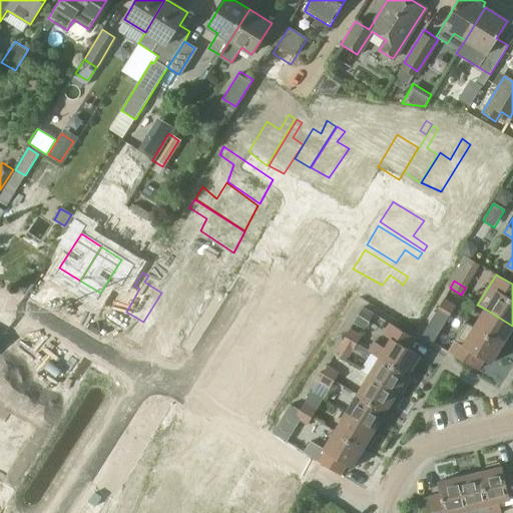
[(163,296),(146,323),(160,332),(173,310),(177,312),(186,297),(179,294),(174,303),(163,296)]
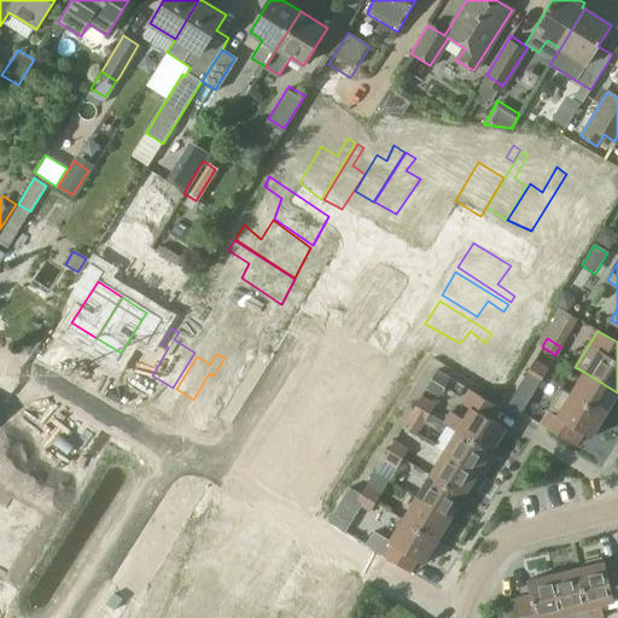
[(529,368),(543,378),(549,368),(535,360),(529,368)]
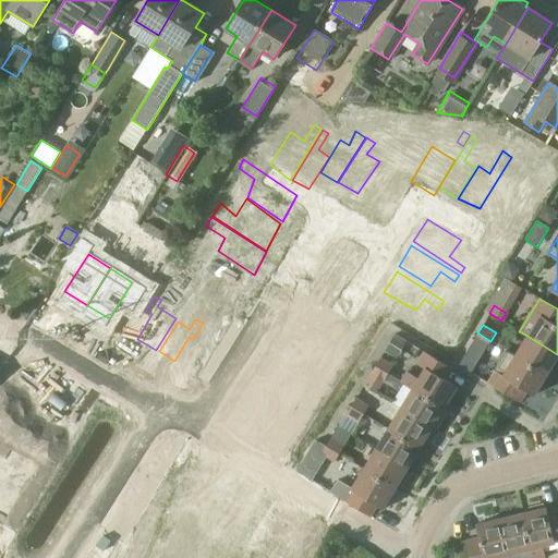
[(486,349),(490,341),(477,332),(473,341),(486,349)]
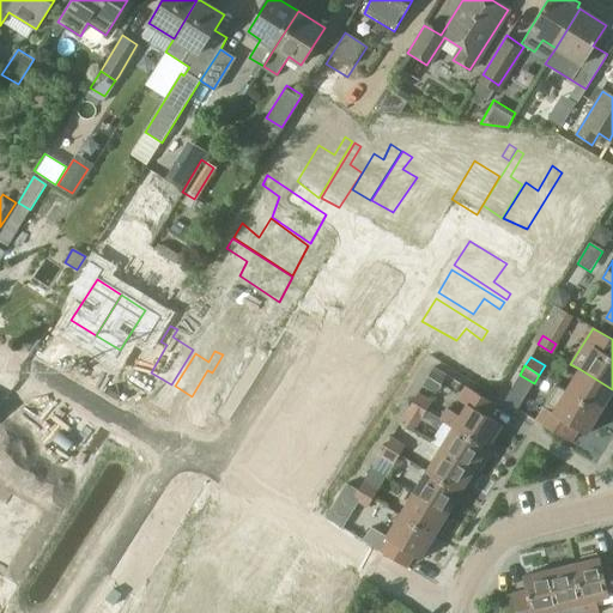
[(600,412),(612,390),(612,389),(580,369),(566,390),(600,412)]
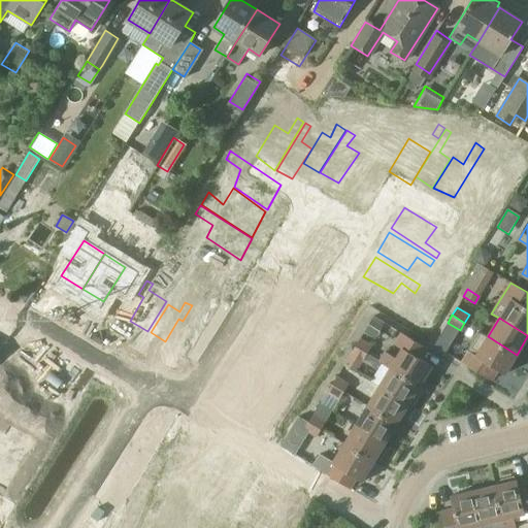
[(391,368),(420,386),(432,366),(422,360),(428,350),(401,333),(394,344),(402,350),(395,360),(383,353),(378,361),(391,368)]
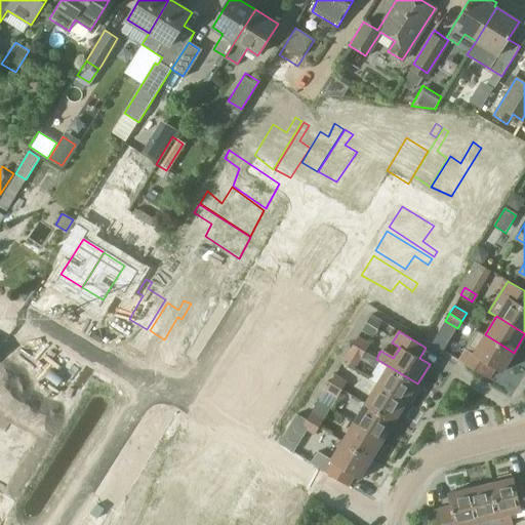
[(502,372),(514,353),(485,334),(473,355),(463,349),(457,359),(488,378),(495,368),(502,372)]
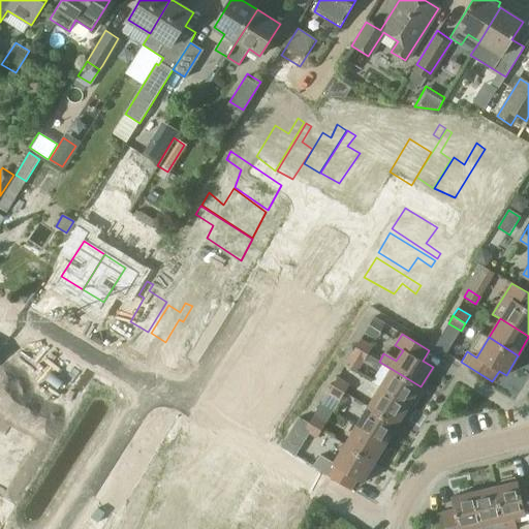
[(355,347),(368,354),(373,345),(362,338),(355,347)]
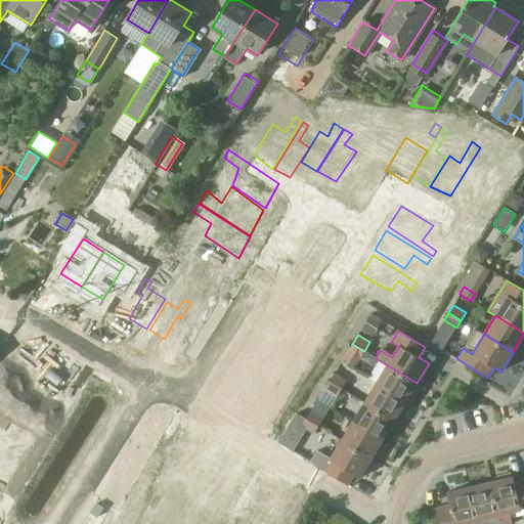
[(353,369),(364,351),(352,344),(342,362),(353,369)]
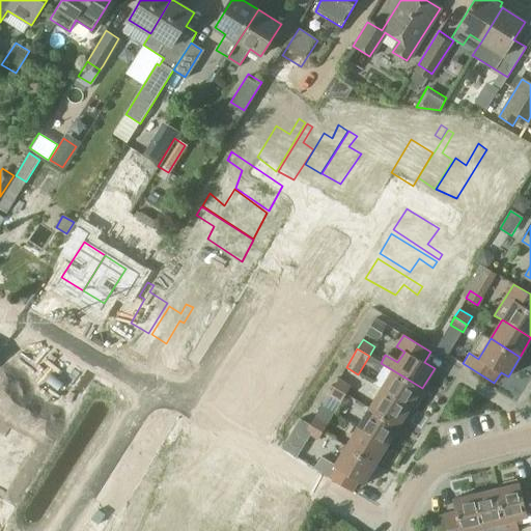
[(418,395),(422,388),(393,370),(381,389),(411,408),(412,406),(414,407),(416,407),(421,398),(420,396),(418,395)]
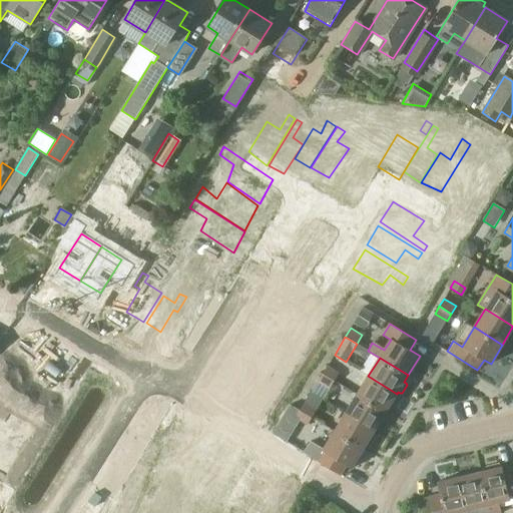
[(335,381),(335,380),(338,376),(326,368),(322,373),(335,381)]
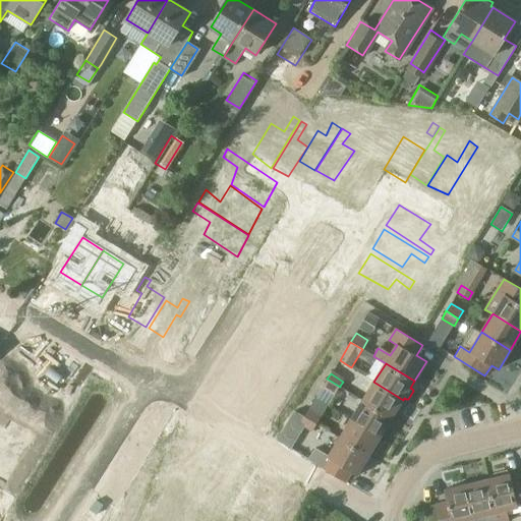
[(336,392),(340,387),(327,379),(324,385),(336,392)]
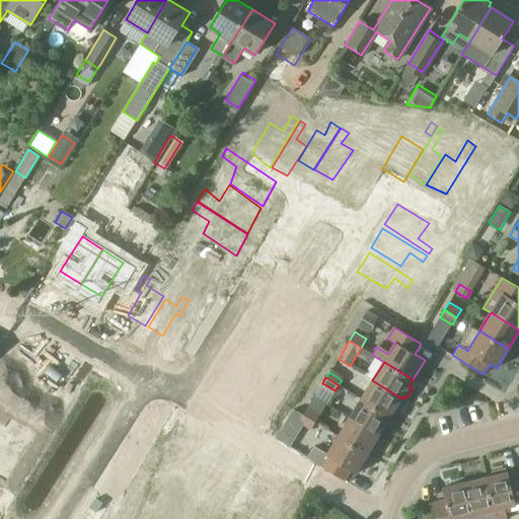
[(401,399),(401,398),(372,380),(361,399),(390,417),(395,410),(397,411),(399,410),(403,402),(403,400),(401,399)]
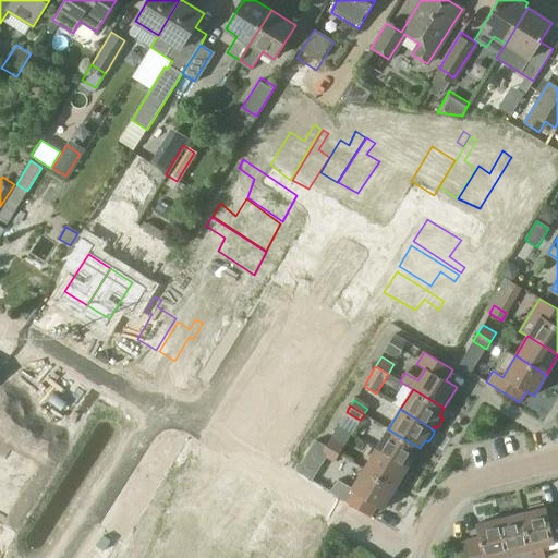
[(177,428),(118,525),(126,531),(157,550),(219,455),(177,428)]
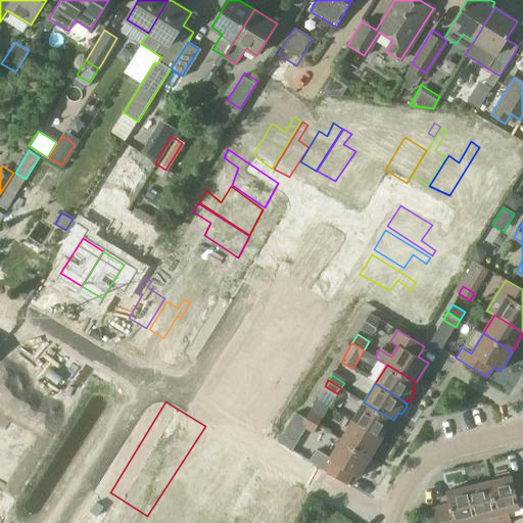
[(382,439),(393,420),(364,402),(352,421),(382,439)]
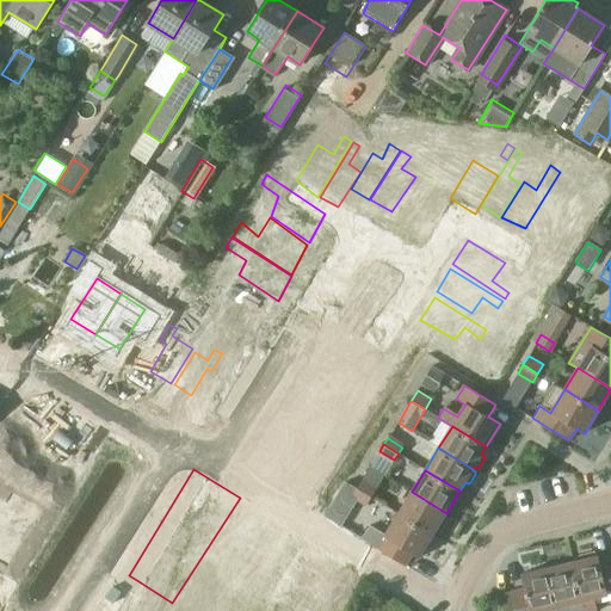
[(356,488),(371,498),(377,488),(362,480),(356,488)]
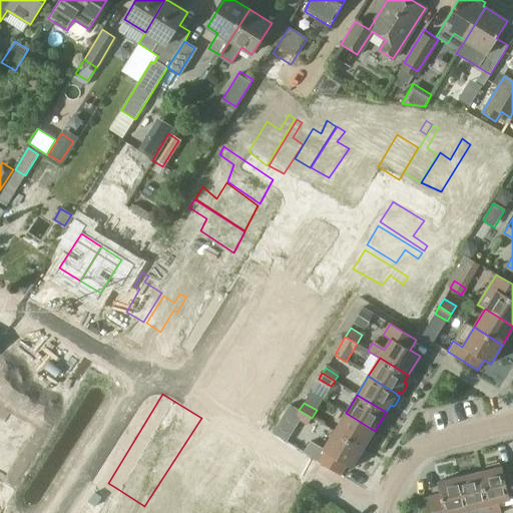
[(299,410),(295,407),(291,405),(287,413),(307,426),(312,418),(299,410)]
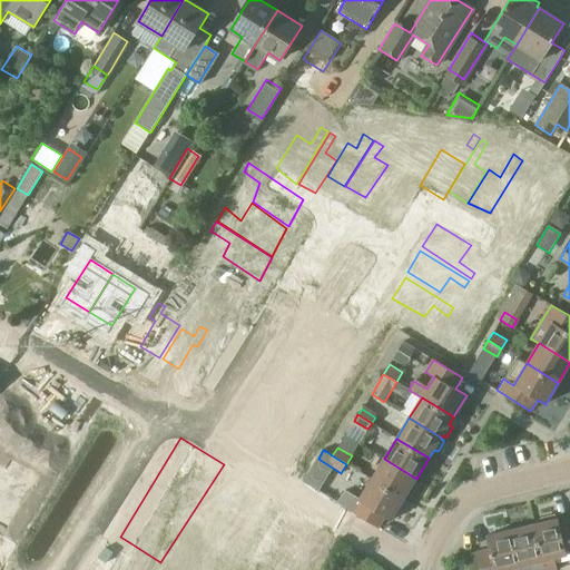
[(404,499),(416,479),(384,459),(372,480),(404,499)]
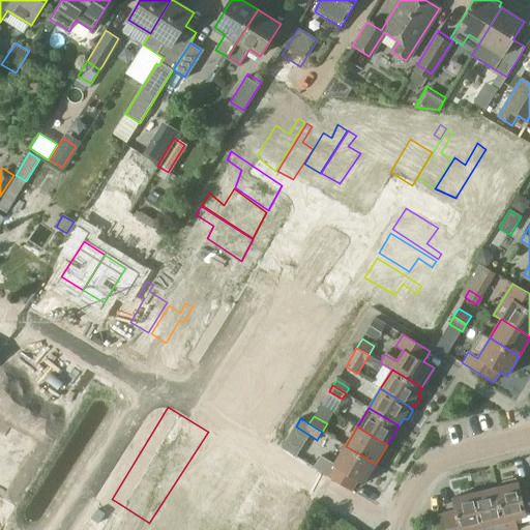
[(8,440),(0,451),(0,483),(6,488),(28,452),(8,440)]
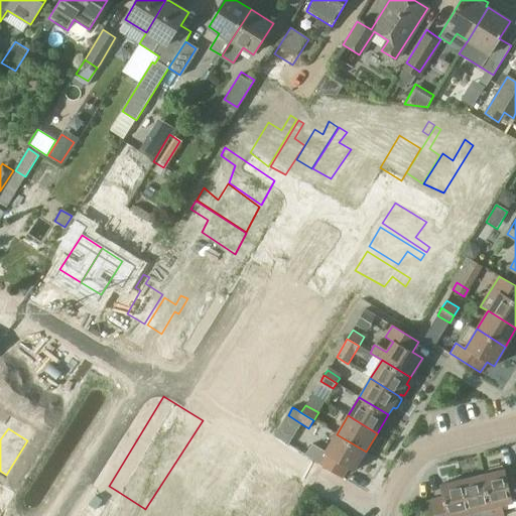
[(349,468),(352,470),(354,471),(355,469),(357,470),(360,470),(364,462),(364,460),(362,459),(366,452),(337,434),(325,454),(313,446),(307,456),(343,478),(349,468)]
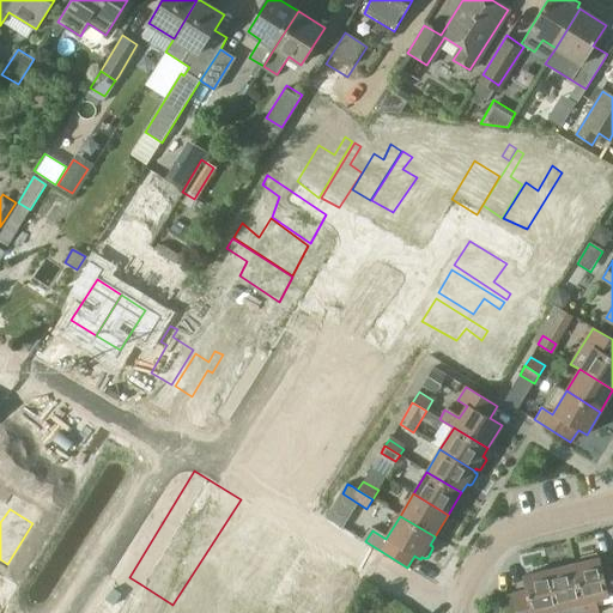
[(582,563),(575,564),(584,604),(586,612),(600,612),(598,600),(612,595),(612,554),(600,558),(599,558),(582,563)]
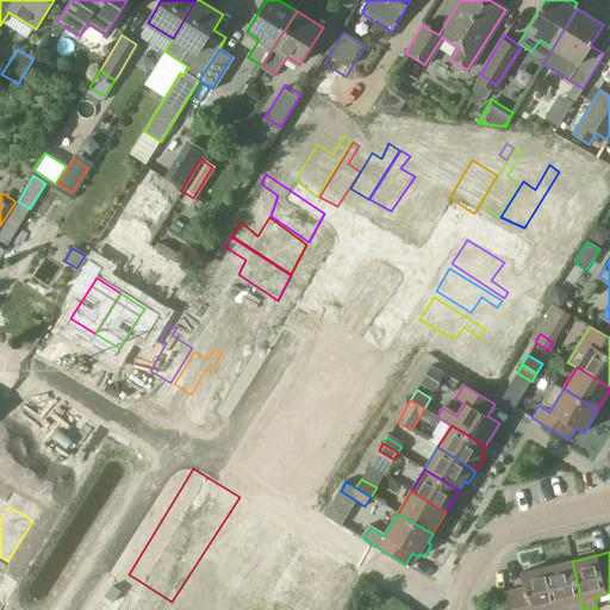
[(572,561),(547,567),(556,607),(556,609),(583,609),(582,601),(572,561)]
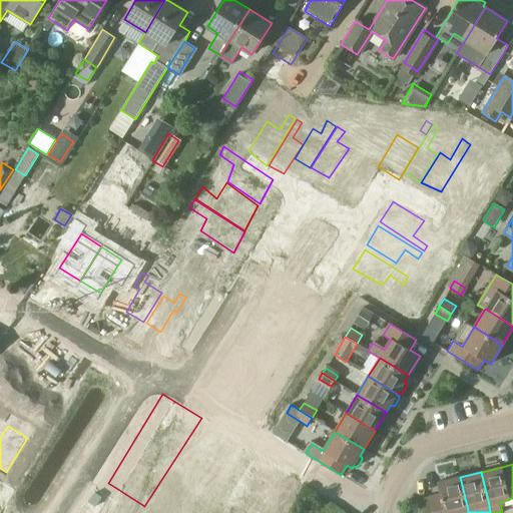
[(441,494),(429,497),(432,512),(468,512),(468,510),(460,477),(438,483),(441,494)]
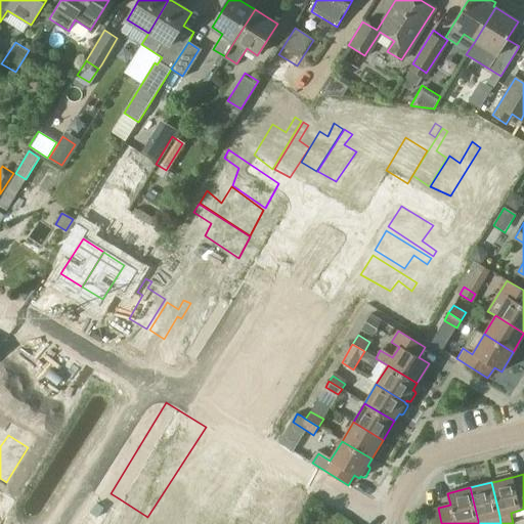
[(259,500),(245,523),(270,523),(279,511),(259,500)]
